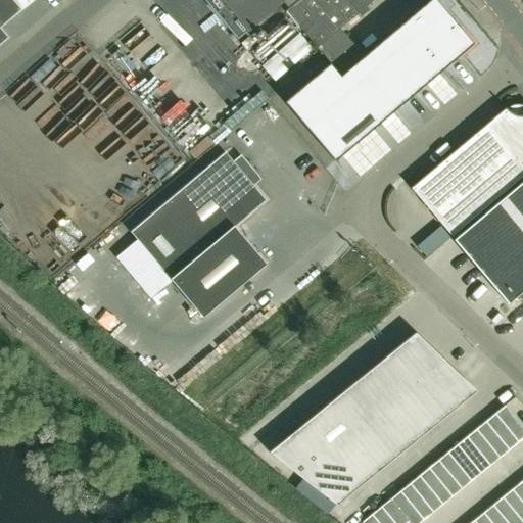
[(0,28),(0,27),(32,0),(0,0),(0,43),(7,37),(0,28)]
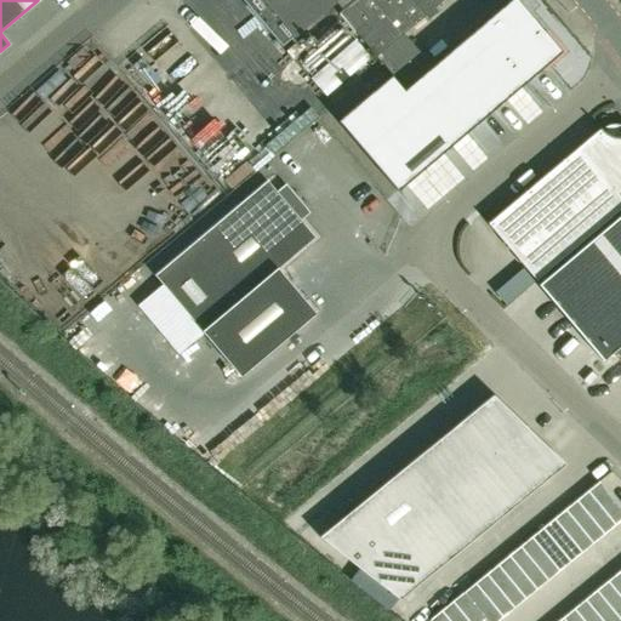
[(241,0),(281,47),(331,5),(335,3),(336,0),(241,0)]
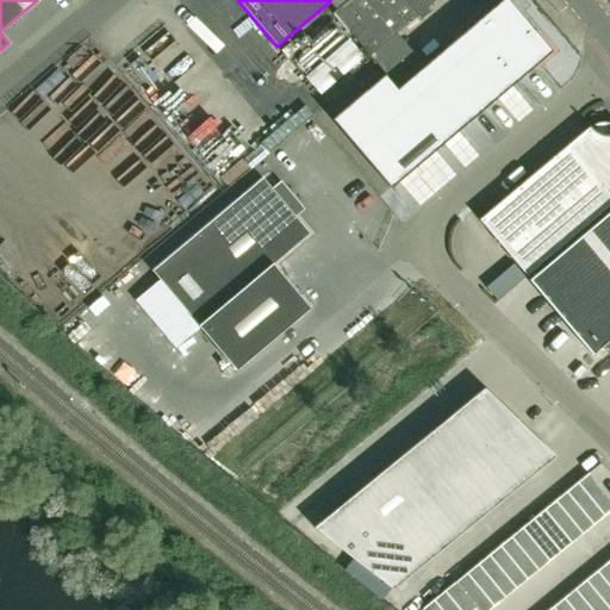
[(385,74),(397,88),(423,66),(397,35),(436,0),(330,0),(329,2),(335,11),(332,12),(385,74)]
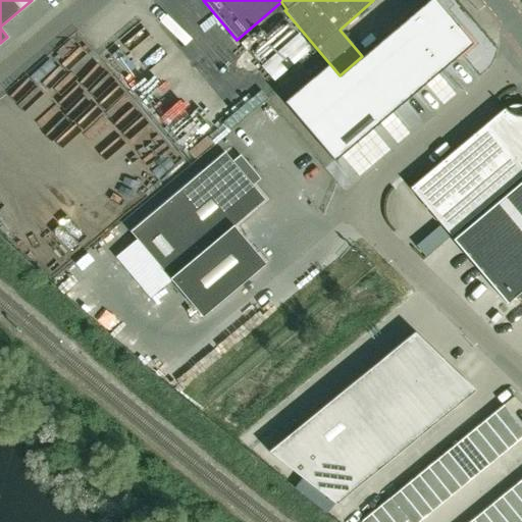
[(472,44),(447,13),(434,0),(428,0),(366,53),(362,56),(340,75),(379,121),(472,44)]
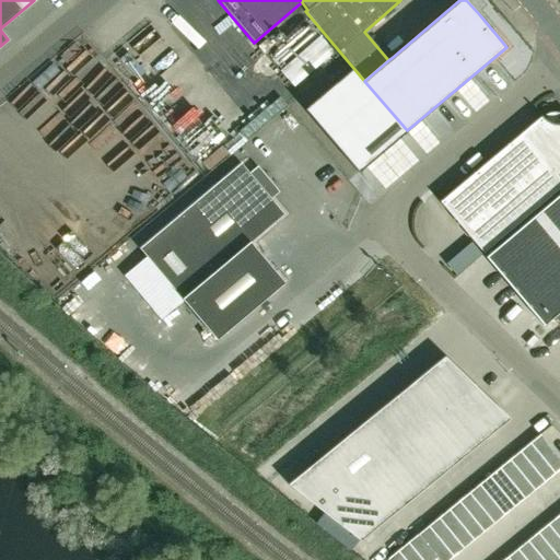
[(249,86),(257,80),(242,61),(234,69),(249,86)]
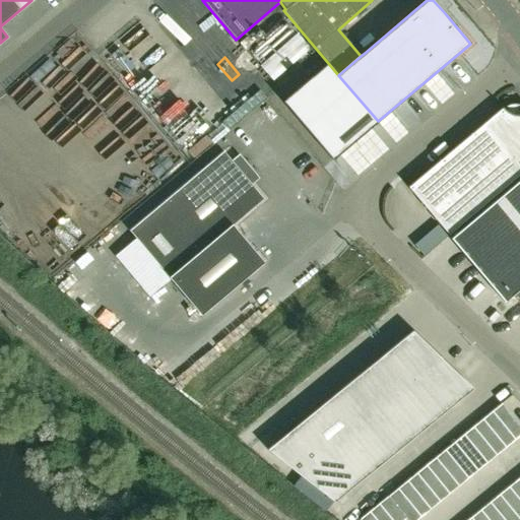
[(338,75),(328,63),(282,102),(332,160),(378,121),(338,75)]
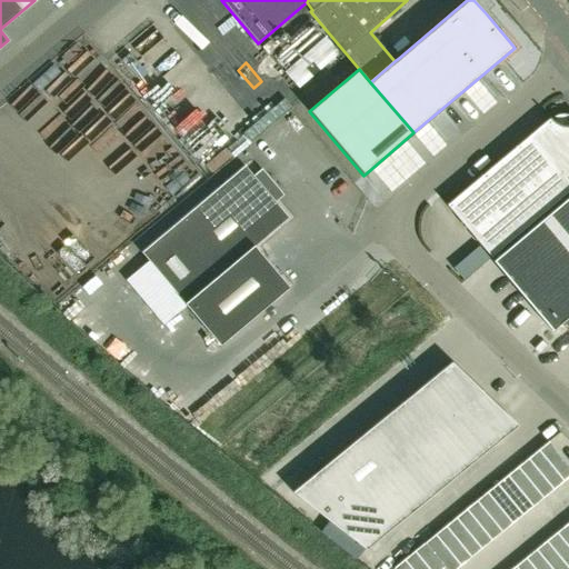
[(180,113),(190,126),(225,99),(216,86),(180,113)]
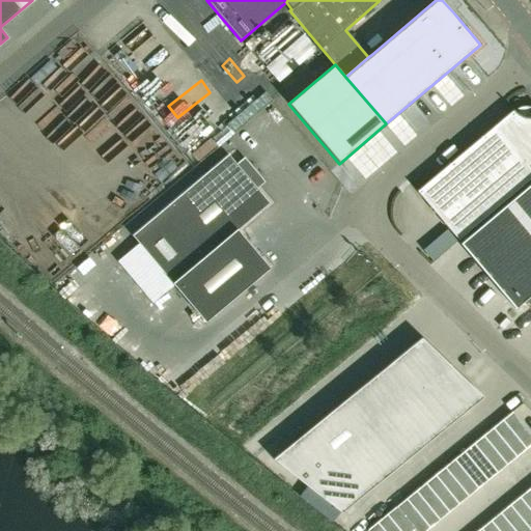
[(530,116),(527,117),(520,115),(513,110),(513,109),(512,109),(511,110),(512,111),(511,111),(417,191),(457,240),(530,177),(530,116)]
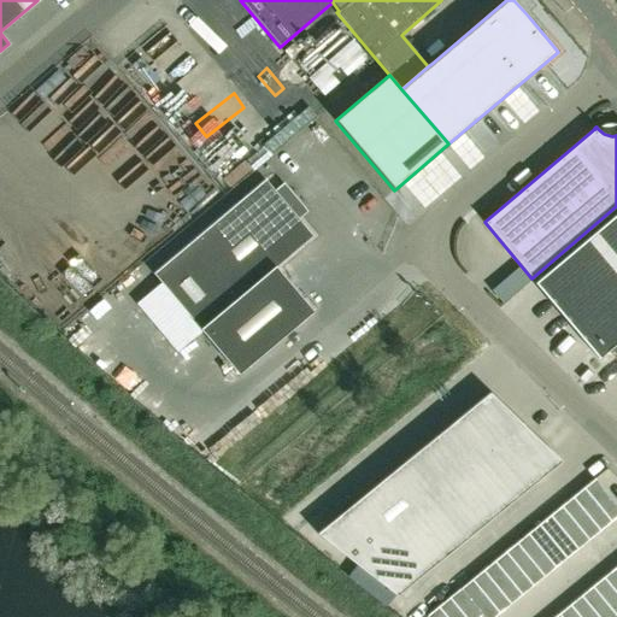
[(153,274),(238,374),(312,311),(276,266),(312,236),(265,180),(153,274)]
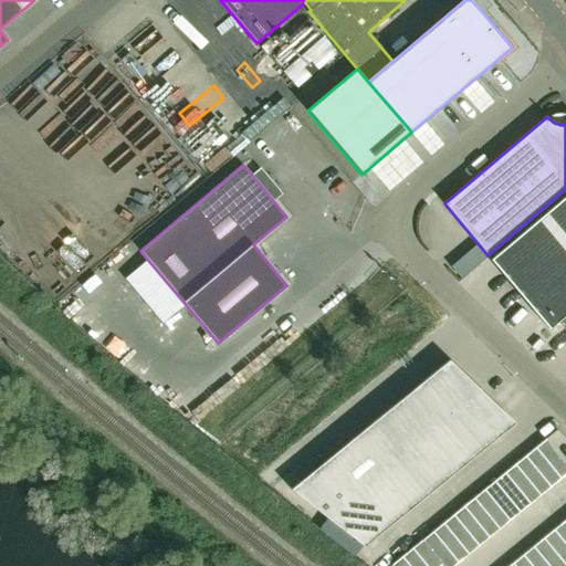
[(565,195),(543,215),(557,233),(565,242),(565,195)]
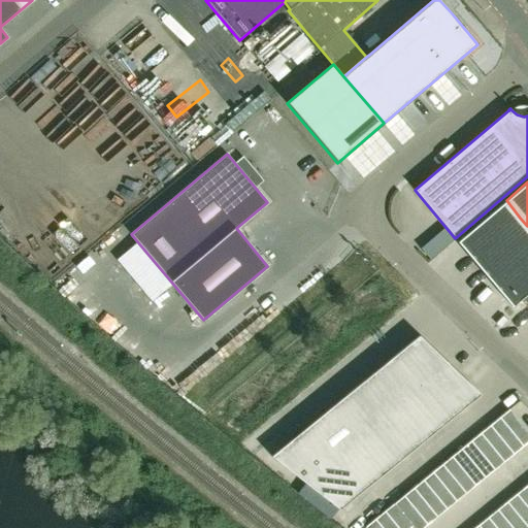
[(471,258),(520,218),(506,200),(458,241),(471,258)]
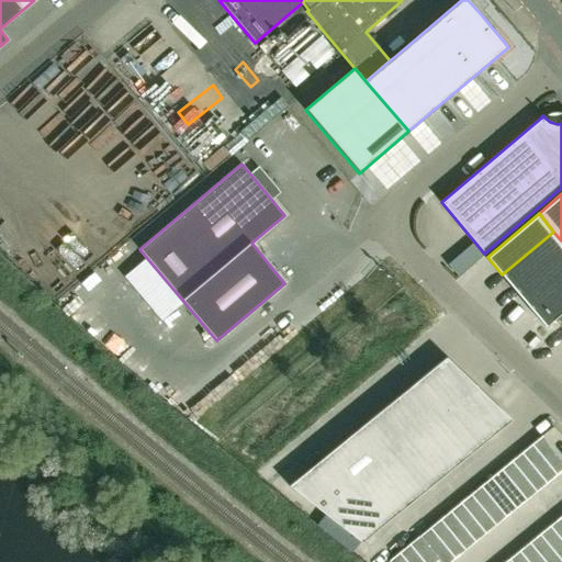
[(516,291),(561,253),(561,240),(553,232),(502,274),(516,291)]
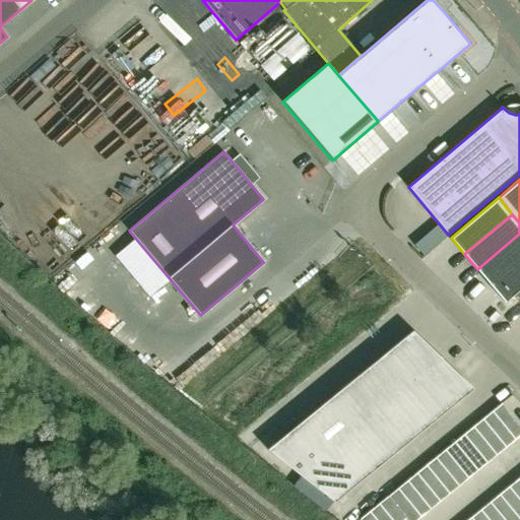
[(423,253),(444,235),(438,225),(415,245),(423,253)]
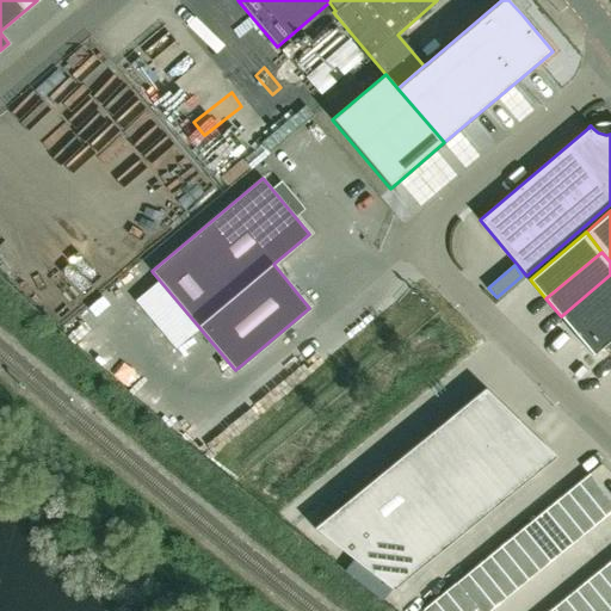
[(610,275),(561,316),(593,355),(610,339),(610,275)]
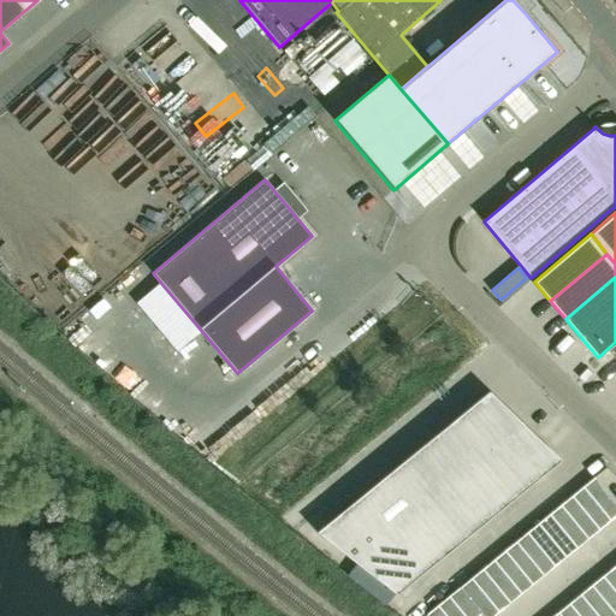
[(489,391),(317,532),(357,564),(395,594),(560,460),(489,391)]
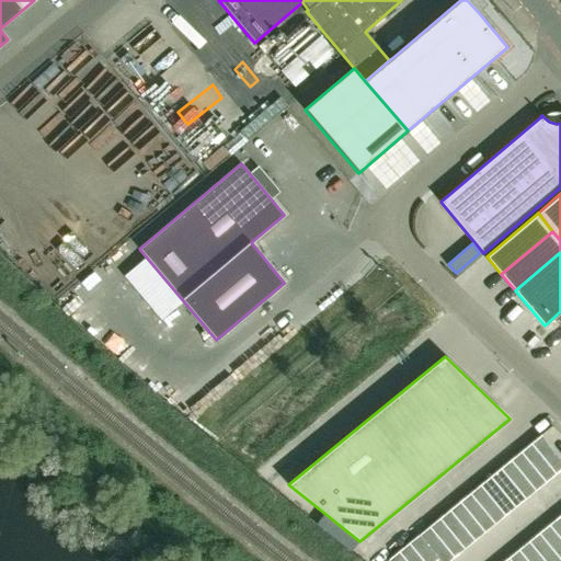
[(560,460),(540,435),(388,560),(435,560),(438,559),(439,560),(448,560),(560,469),(560,460)]
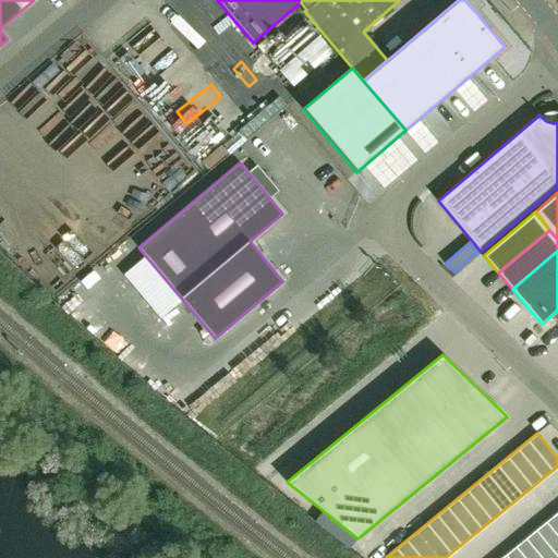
[(349,549),(358,538),(324,511),(315,523),(349,549)]
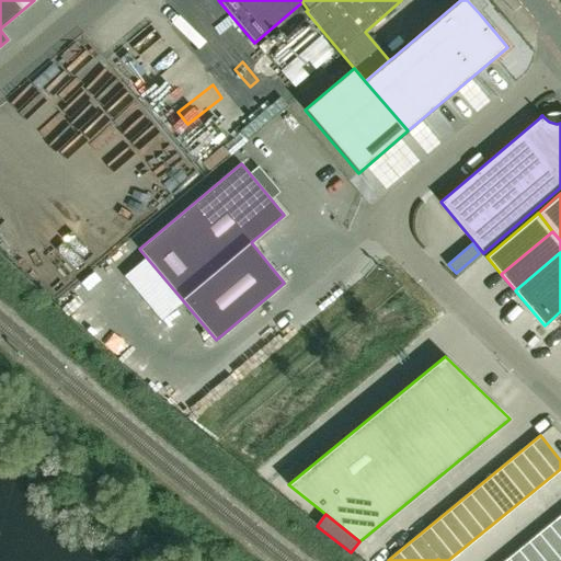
[(560,560),(560,514),(503,560),(560,560)]
